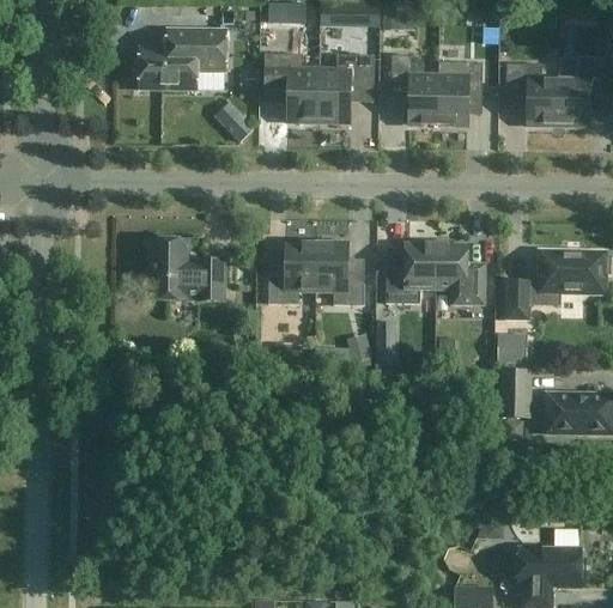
[(274,22),(298,22),(298,2),(274,2),(274,22)]
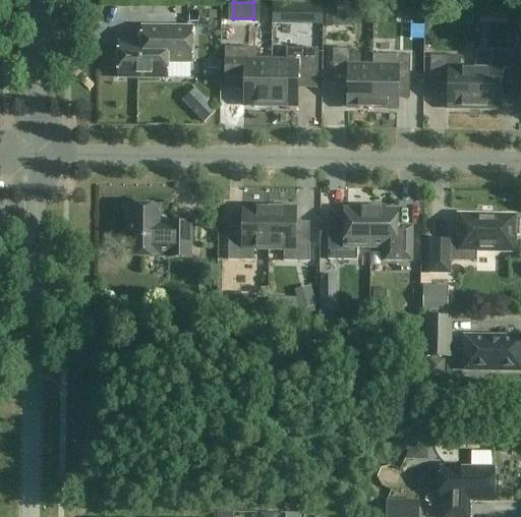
[(330,5),(331,27),(355,25),(354,3),(330,5)]
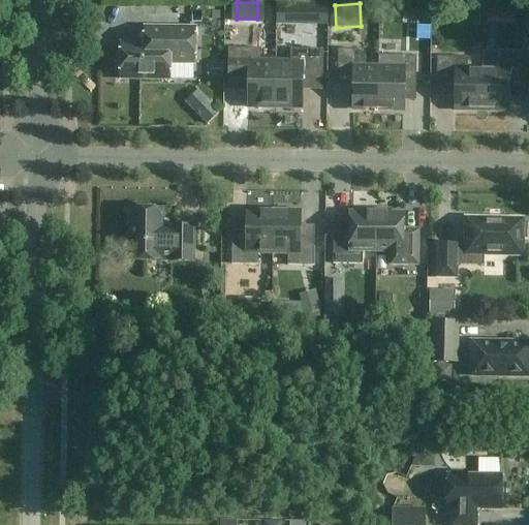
[(283,22),(304,22),(304,17),(327,17),(328,7),(283,7),(283,22)]
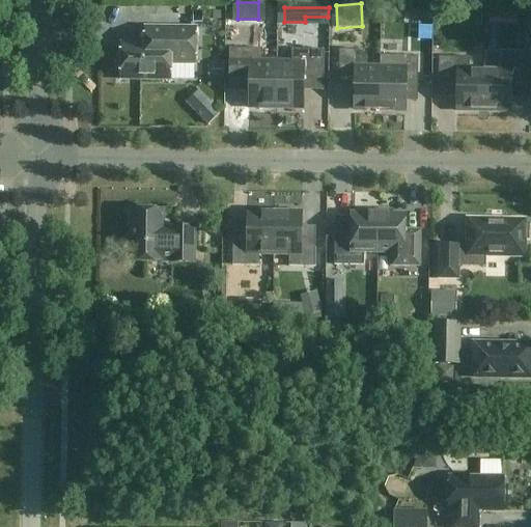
[(196,25),(159,25),(159,42),(121,40),(121,51),(117,53),(117,63),(120,66),(120,76),(170,77),(170,60),(195,60),(196,25)]
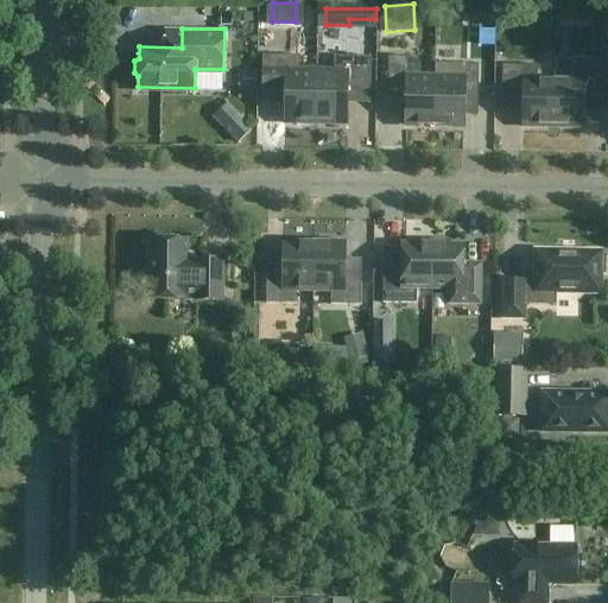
[(316,121),(317,68),(299,68),(299,52),(261,52),(261,86),(285,86),(285,120),(316,121)]
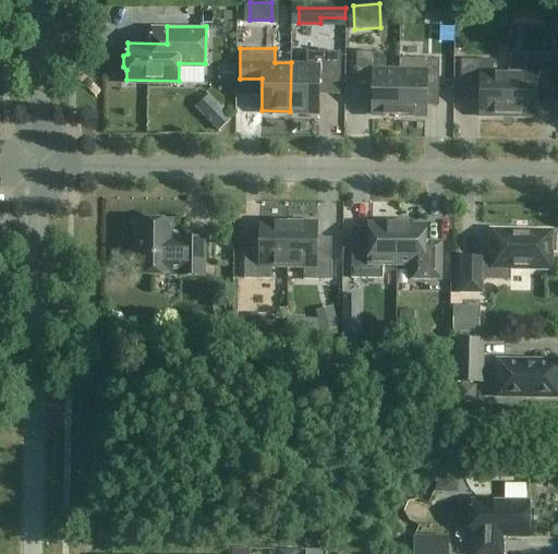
[(305,62),(291,62),(290,111),(318,111),(318,80),(340,80),(340,49),(305,49),(305,62)]
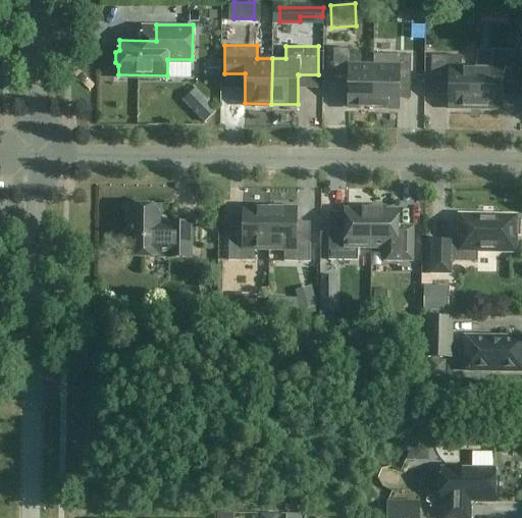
[(349,105),(373,105),(373,64),(361,64),(361,52),(350,52),(350,46),(333,46),(332,74),(349,74),(349,105)]
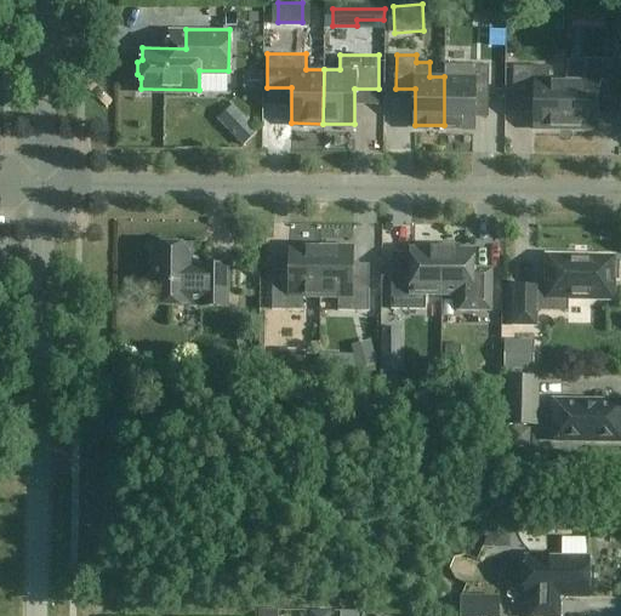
[(444,77),(444,125),(473,125),(473,91),(488,92),(489,63),(460,62),(460,77),(444,77)]
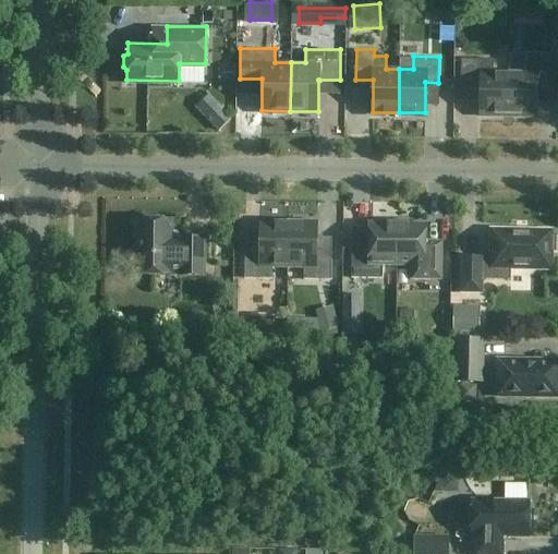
[(480,113),(508,113),(508,70),(493,70),(493,57),(461,57),(460,83),(480,83),(480,113)]
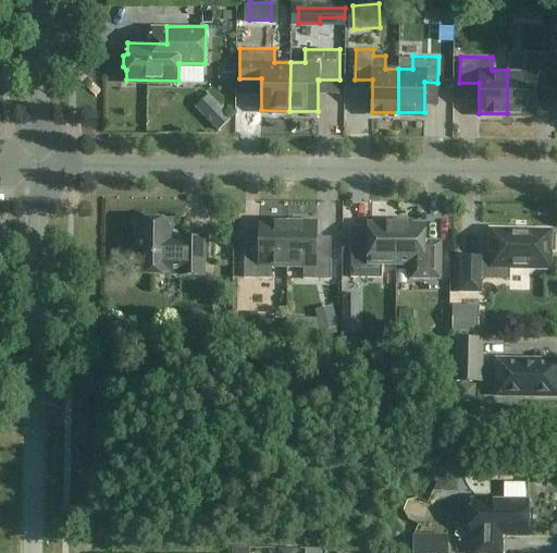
[(507,70),(507,113),(535,114),(535,84),(555,84),(556,58),(523,58),(523,71),(507,70)]
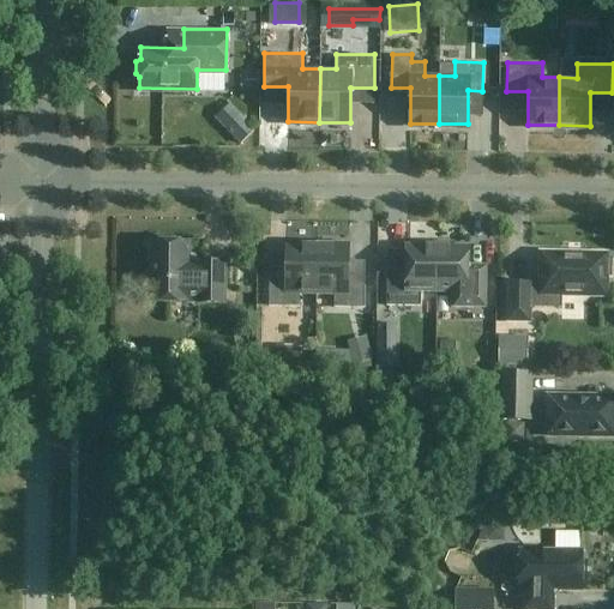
[(188,240),(150,239),(150,269),(146,269),(146,289),(150,289),(150,299),(224,300),(224,260),(192,260),(188,257),(188,240)]
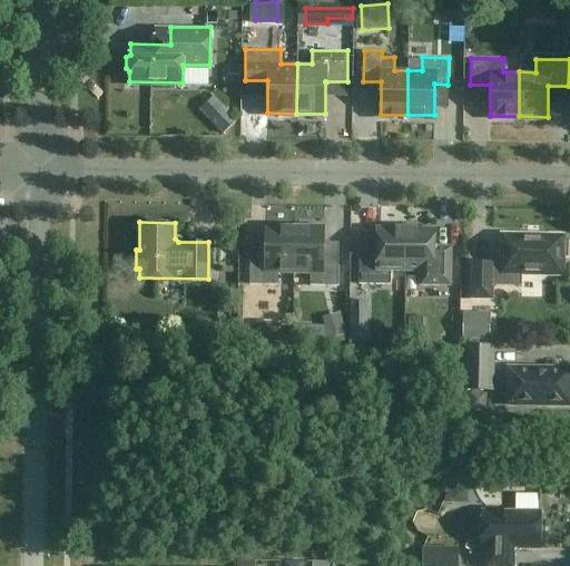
[(391,269),(405,269),(405,223),(390,223),(390,226),(377,226),(376,250),(360,250),(359,282),(390,282),(391,269)]
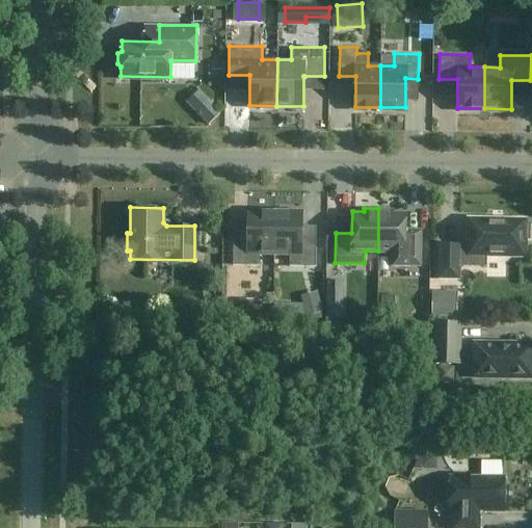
[(394,208),(378,208),(378,251),(392,251),(392,263),(421,264),(421,234),(405,234),(405,211),(394,211),(394,208)]
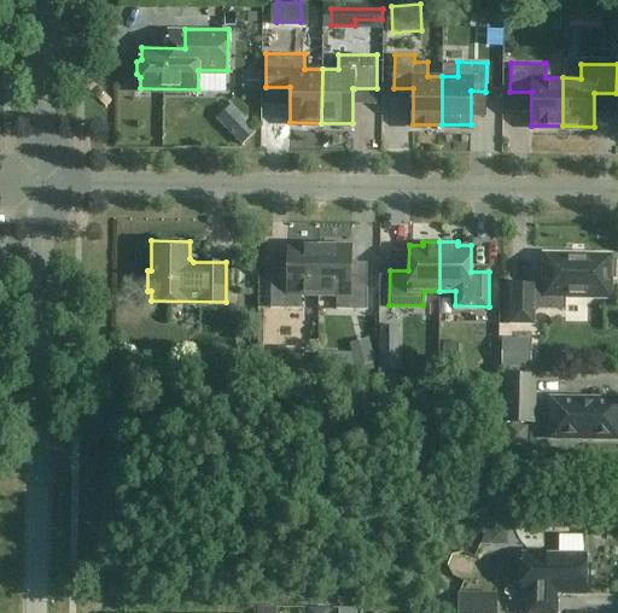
[(302,291),(319,292),(320,244),(287,243),(287,276),(270,276),(270,305),(301,305),(302,291)]
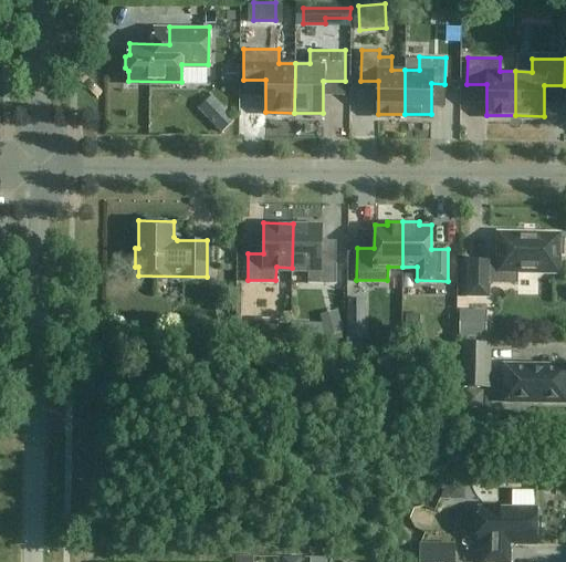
[(293,224),(292,268),(307,268),(307,281),(336,281),(336,260),(321,260),(322,224),(293,224)]
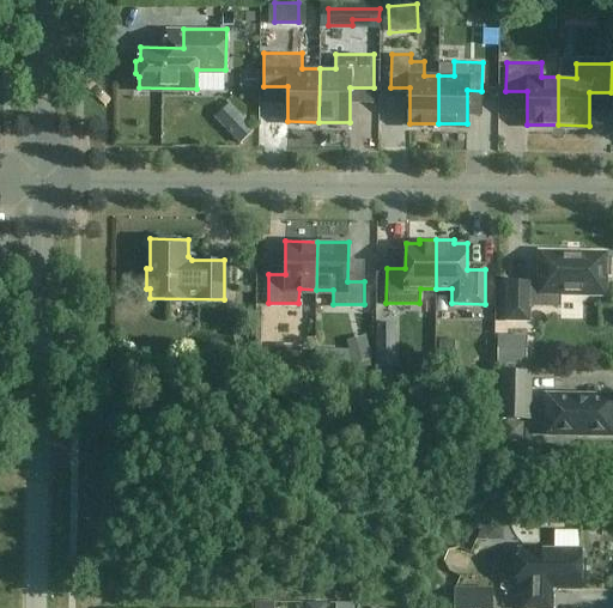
[(606,250),(539,249),(539,283),(529,283),(529,280),(508,280),(507,318),(528,318),(529,304),(560,304),(560,292),(606,293),(606,274),(611,274),(612,255),(606,255),(606,250)]
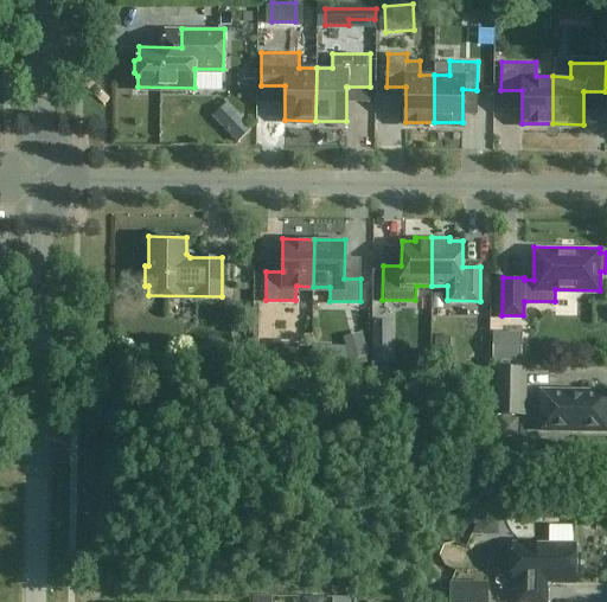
[(525,365),(494,365),(494,414),(525,414),(525,365)]
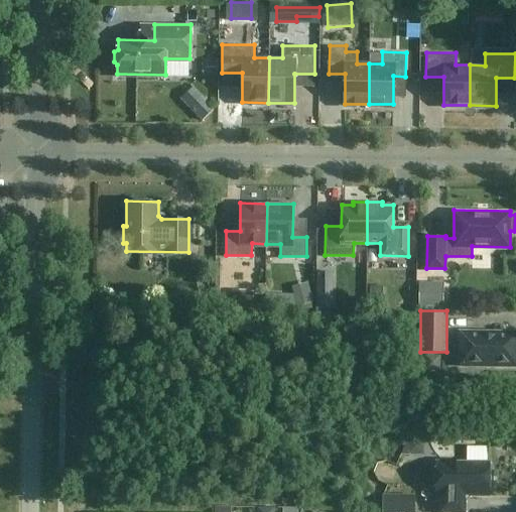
[(515,332),(461,332),(460,364),(515,364),(515,332)]
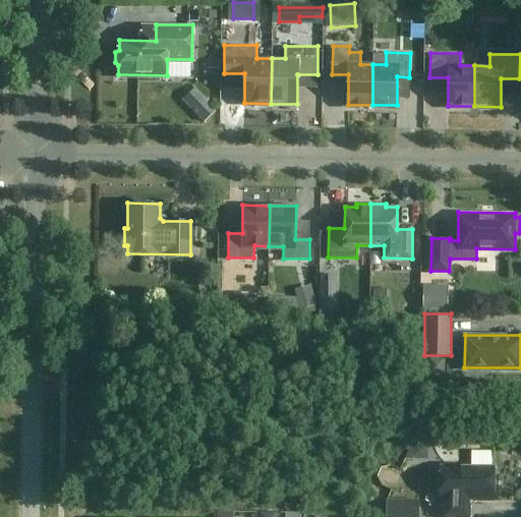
[(476,450),(477,463),(496,462),(496,449),(476,450)]
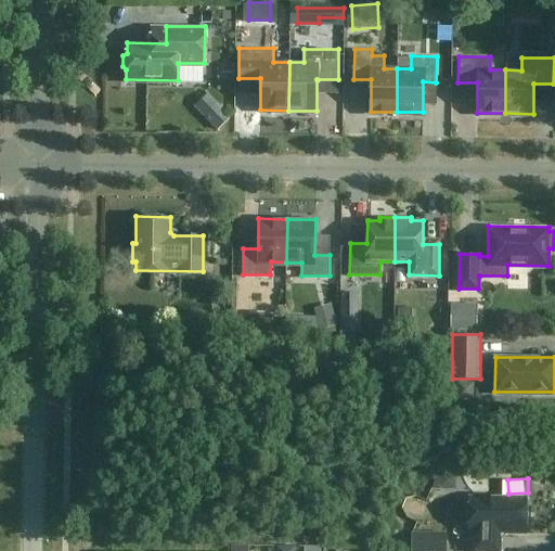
[(499,550),(499,535),(503,530),(525,530),(526,496),(469,495),(469,529),(474,530),(473,550),(499,550)]
